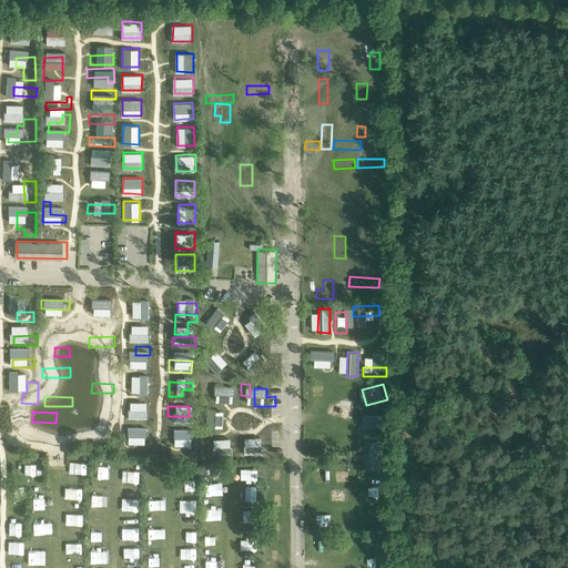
[(6,428),(14,436),(28,422),(19,414),(6,428)]
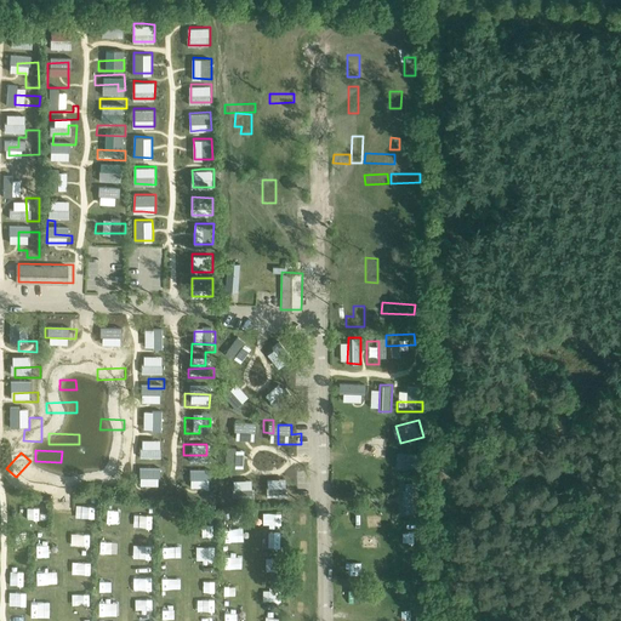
[(421,471),(422,454),(399,453),(398,469),(421,471)]
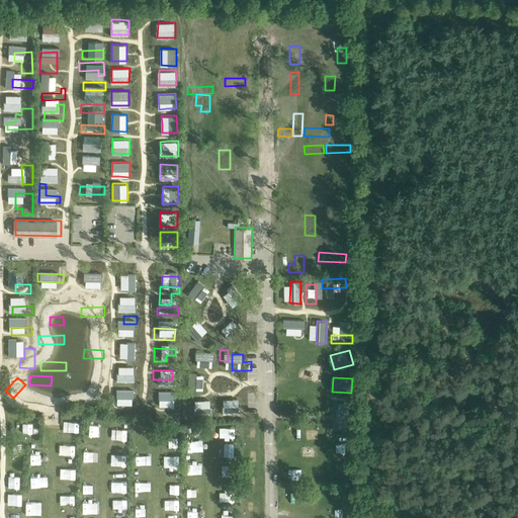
[(64,379),(56,386),(70,402),(77,395),(64,379)]
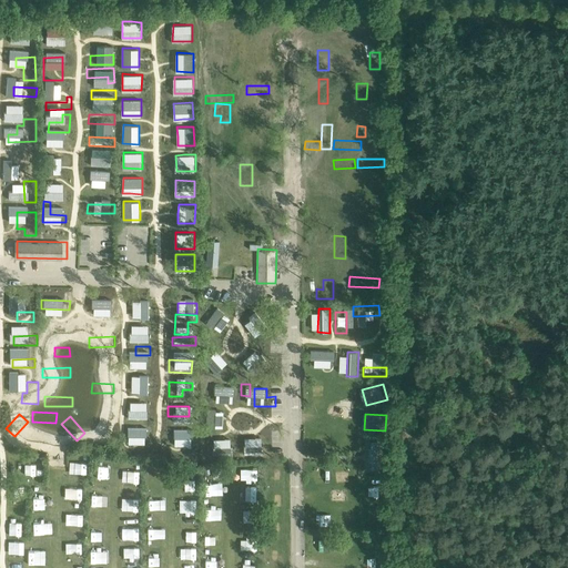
[(113,442),(113,424),(91,425),(92,442),(113,442)]
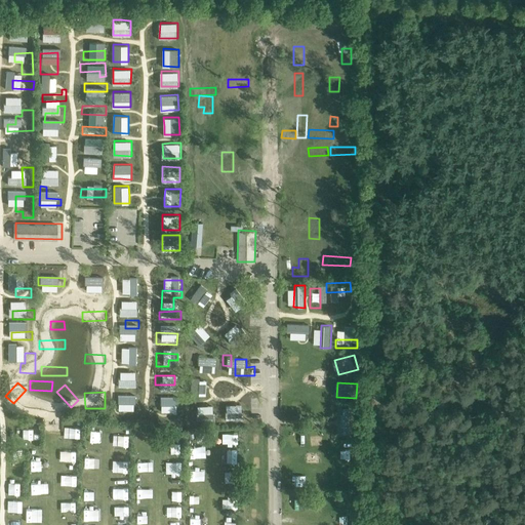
[(154,397),(154,407),(180,407),(180,396),(154,397)]
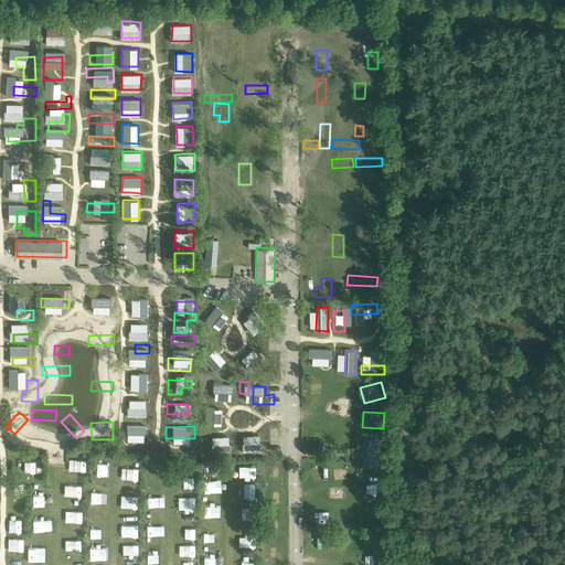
[(312,432),(312,441),(322,441),(321,432),(312,432)]
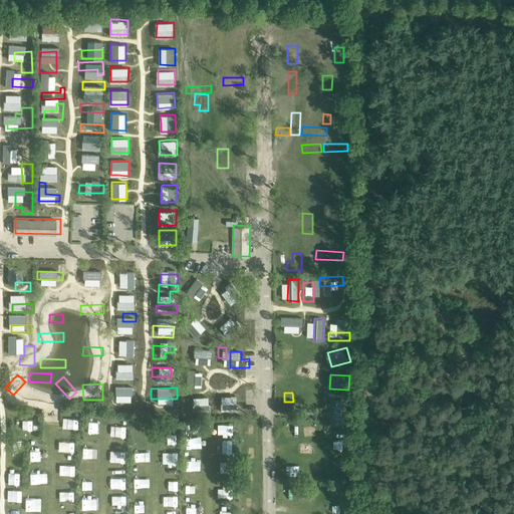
[(115,408),(134,408),(134,400),(115,400),(115,408)]
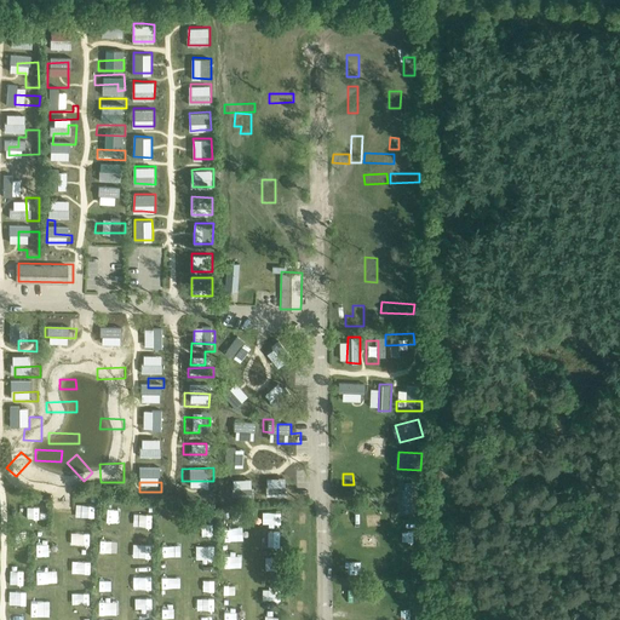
[(417,512),(415,486),(403,486),(405,512),(417,512)]
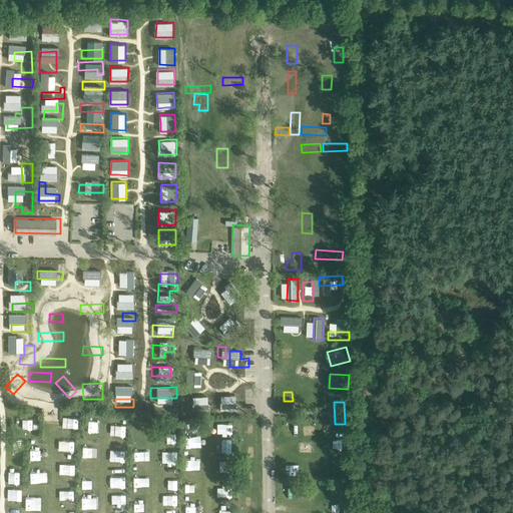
[(36,413),(15,412),(15,421),(36,421),(36,413)]
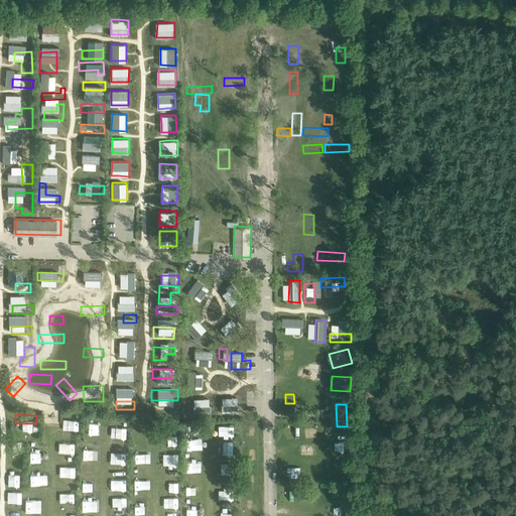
[(79,415),(67,415),(67,428),(79,428),(79,415)]
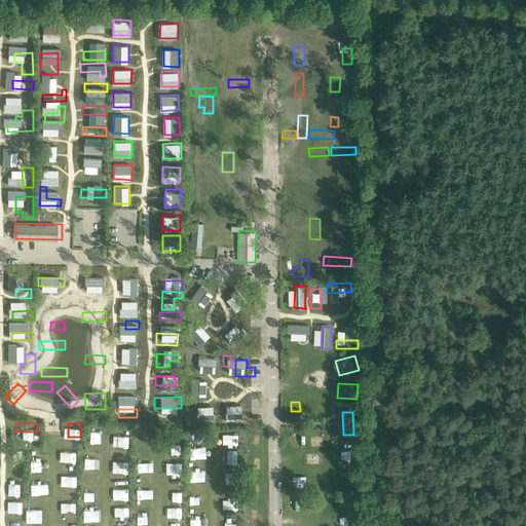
[(292,443),(301,443),(301,434),(292,434),(292,443)]
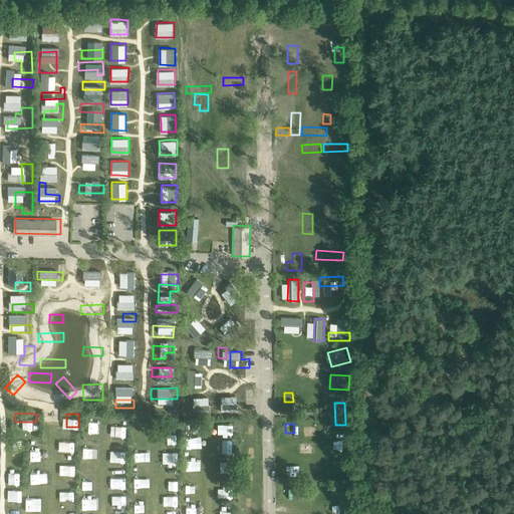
[(303,433),(314,434),(315,424),(303,424),(303,433)]
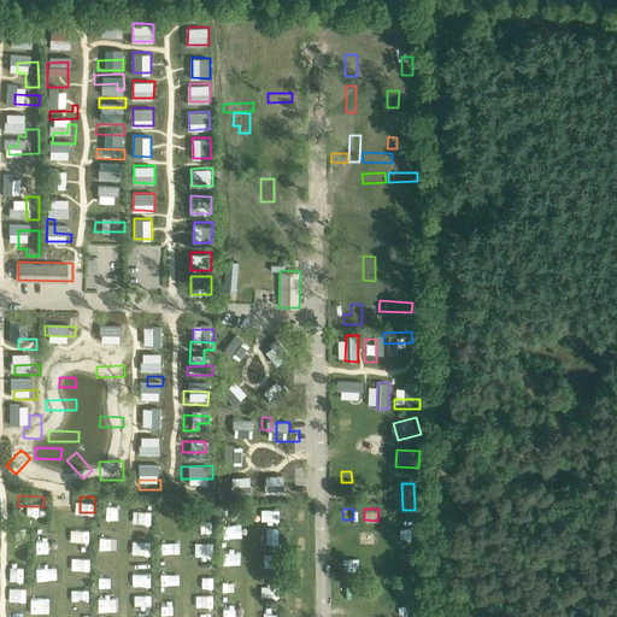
[(152,528),(153,513),(139,512),(137,527),(152,528)]
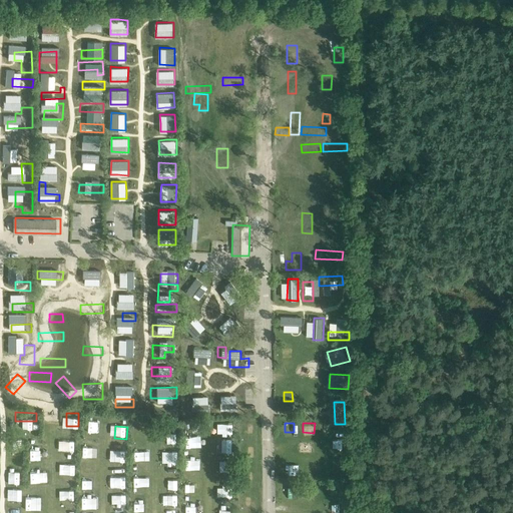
[(177,446),(177,437),(164,437),(164,446),(177,446)]
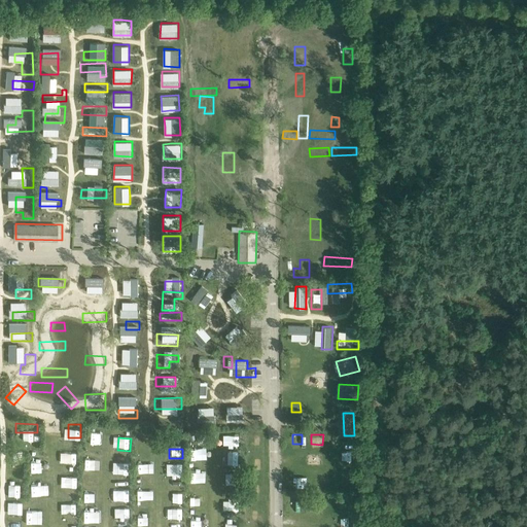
[(223,464),(240,463),(239,452),(222,452),(223,464)]
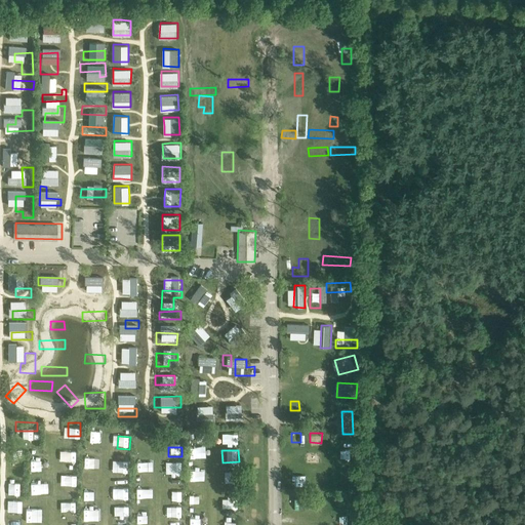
[(265,465),(265,454),(246,453),(246,463),(265,465)]
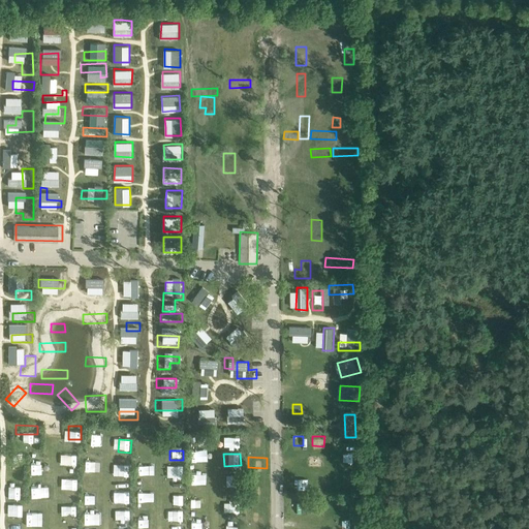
[(192,475),(191,484),(208,485),(208,475),(192,475)]
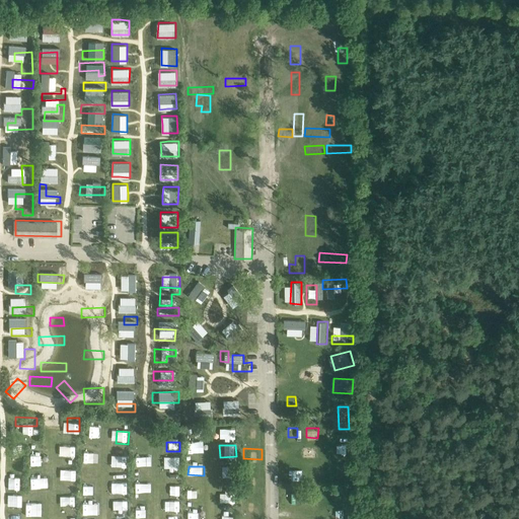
[(328,478),(328,469),(318,469),(318,478),(328,478)]
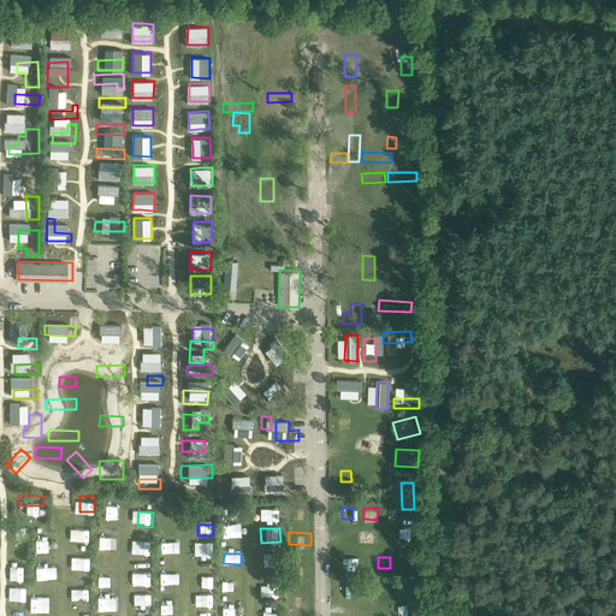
[(141,585),(150,585),(150,575),(140,576),(141,585)]
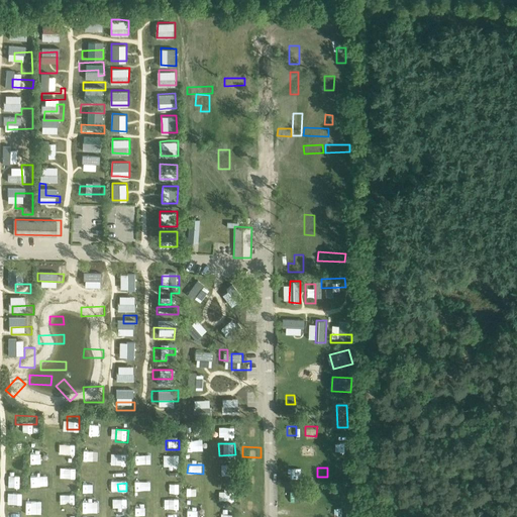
[(318,497),(335,496),(334,487),(318,488),(318,497)]
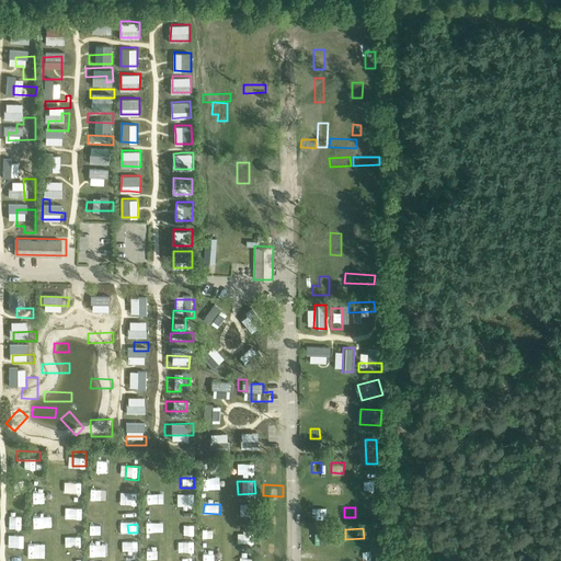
[(332,538),(332,529),(308,530),(308,539),(332,538)]
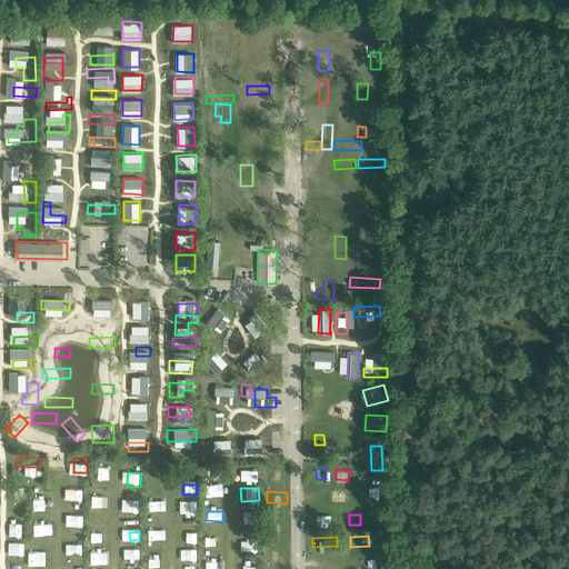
[(31,549),(31,557),(42,557),(42,543),(23,543),(25,549),(31,549)]
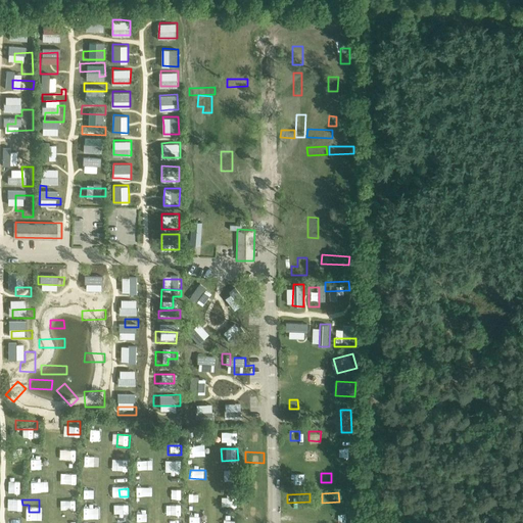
[(181,518),(181,506),(168,506),(167,517),(181,518)]
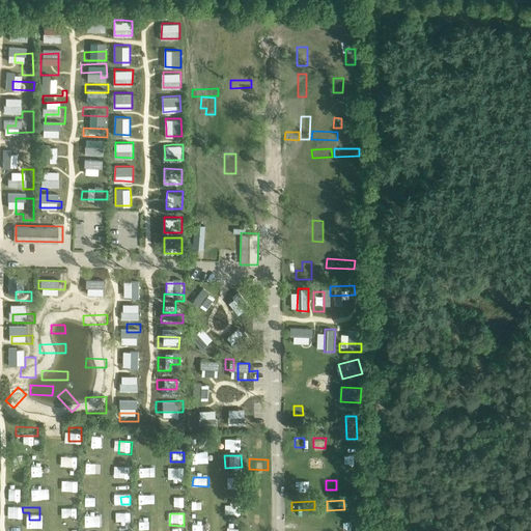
[(191,528),(204,528),(204,515),(191,515),(191,528)]
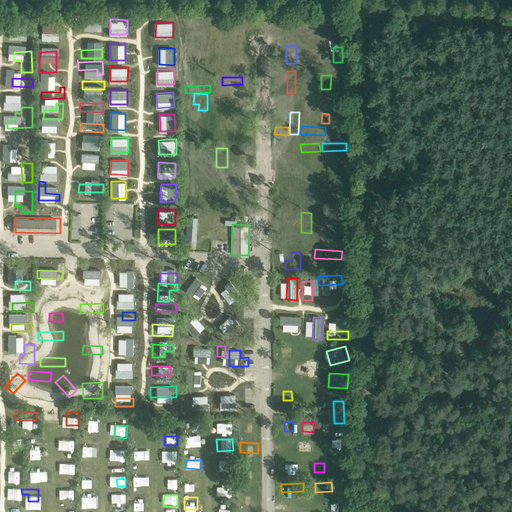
[(115,498),(115,507),(125,507),(124,498),(115,498)]
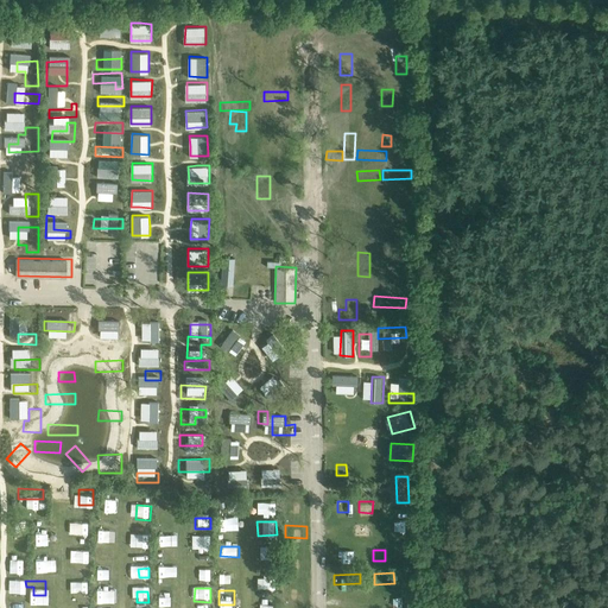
[(112,607),(112,596),(99,597),(97,607),(112,607)]
